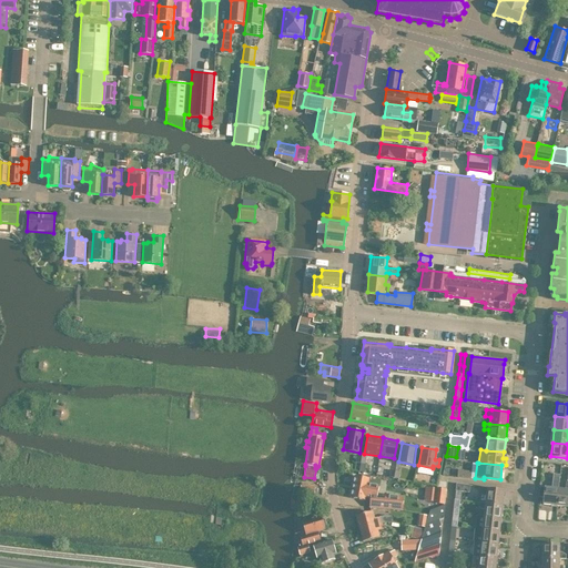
[(543,503),(556,505),(558,488),(560,474),(554,473),(553,487),(544,487),(543,503)]
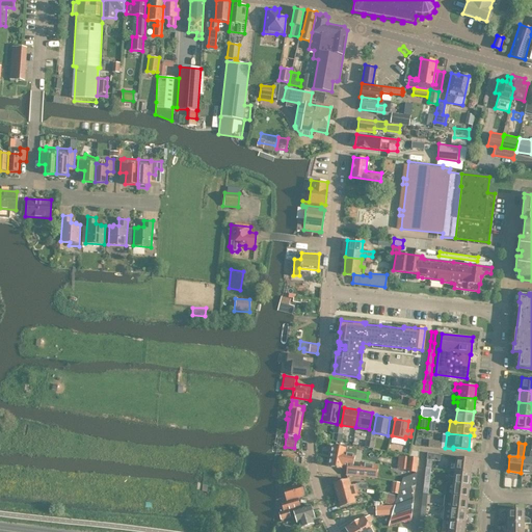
[(521,473),(531,474),(531,444),(531,445),(530,452),(529,452),(529,457),(523,457),(521,473)]
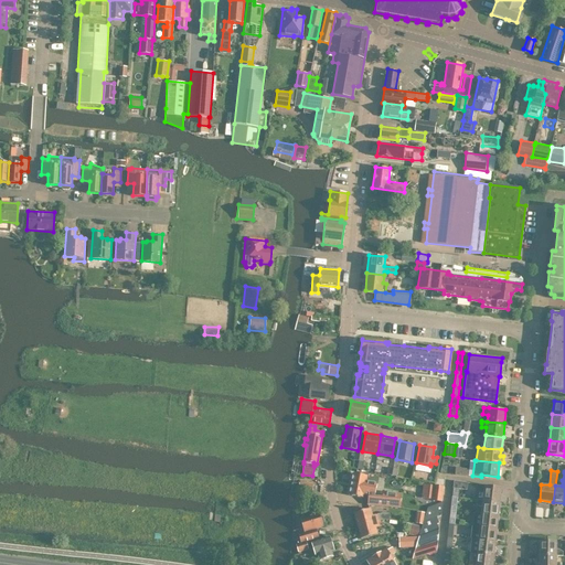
[(363,497),(364,496),(369,497),(368,503),(401,507),(402,492),(383,490),(382,496),(374,494),(376,482),(365,480),(366,475),(352,472),(349,494),(363,497)]
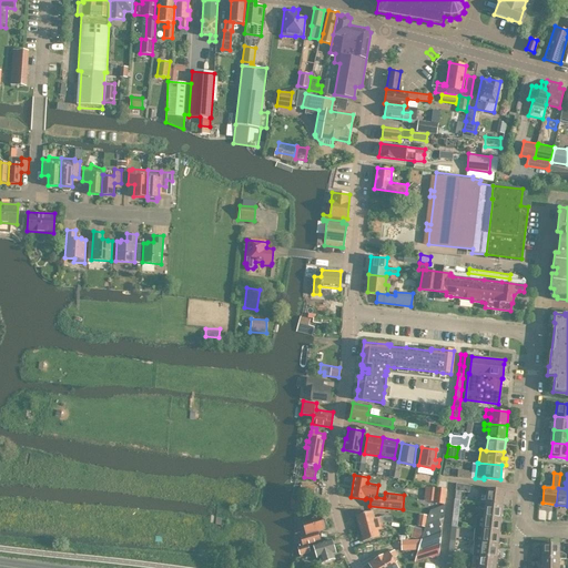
[(300,494),(313,496),(314,486),(301,485),(300,494)]
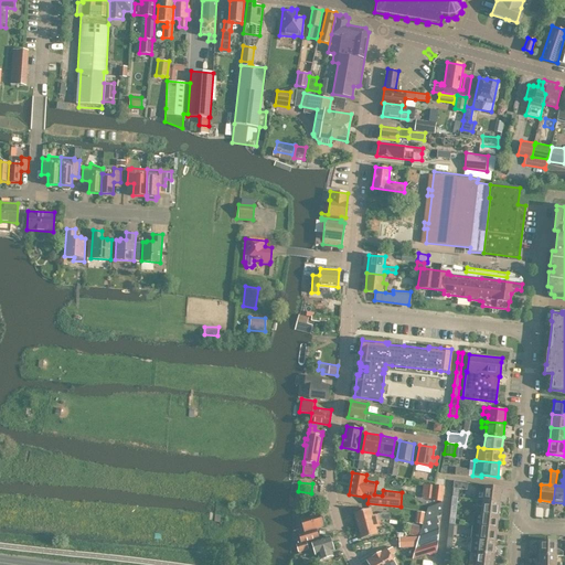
[(432,500),(441,501),(443,486),(434,484),(432,500)]
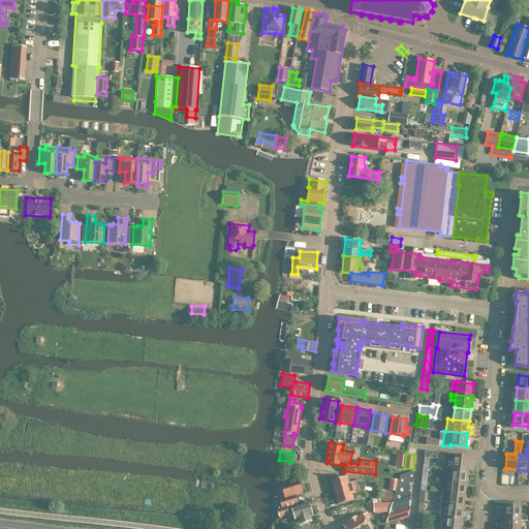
[(452,467),(467,469),(469,457),(454,455),(452,467)]
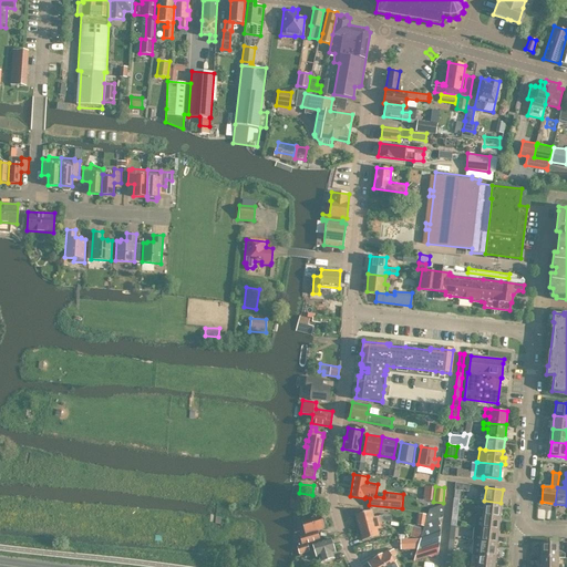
[(483,514),(500,516),(501,503),(484,501),(478,501),(477,507),(484,507),(483,514)]
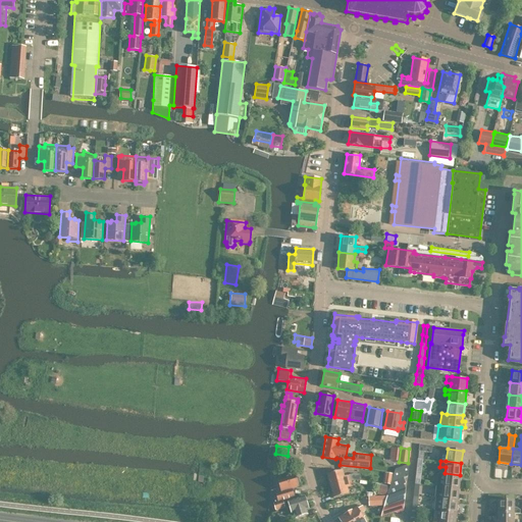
[(395,469),(390,481),(403,477),(403,476),(407,475),(408,464),(395,469)]
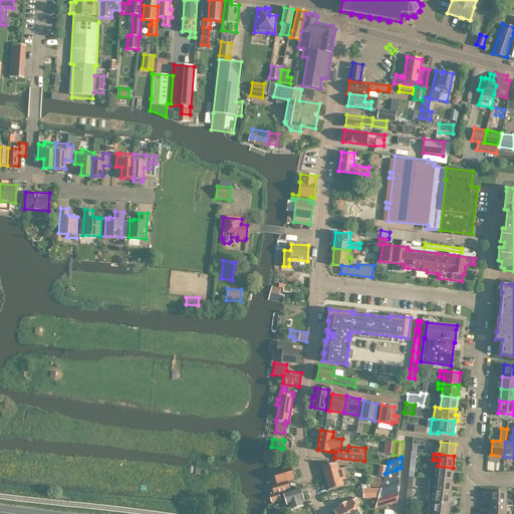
[(343,467),(338,468),(337,462),(321,466),(325,478),(350,471),(348,466),(343,467)]
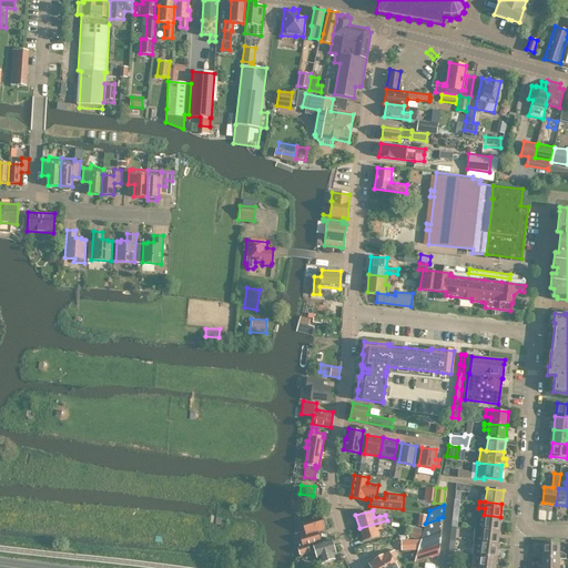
[(482,528),(499,530),(500,517),(484,515),(482,528)]
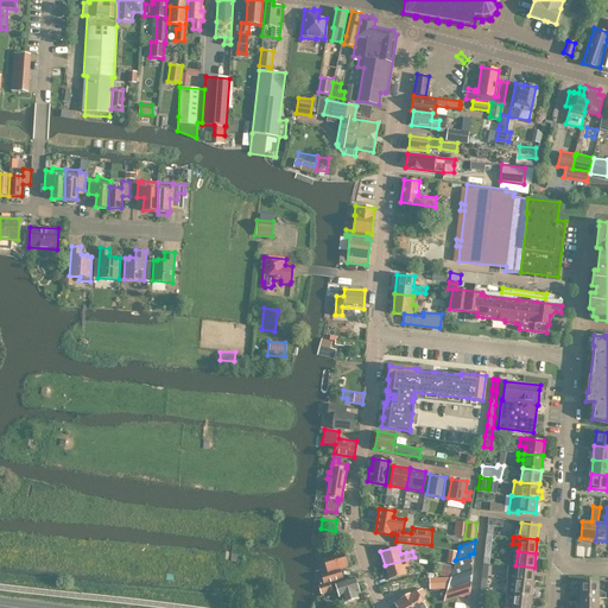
[(321,574),(323,583),(342,577),(340,568),(347,565),(342,552),(323,558),(327,571),(321,574)]
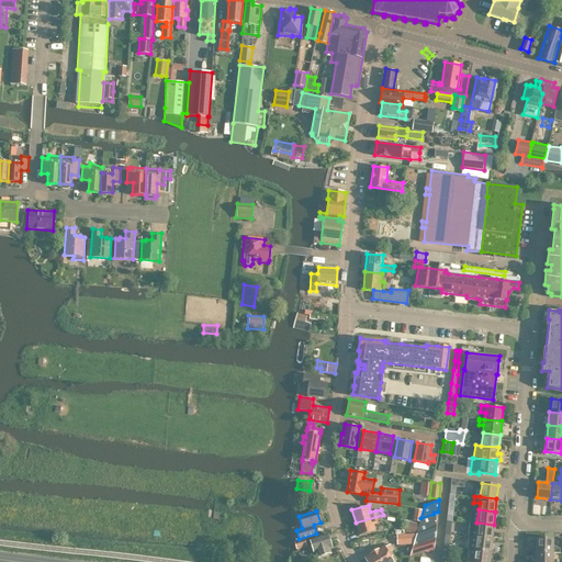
[(434,520),(436,519),(434,514),(420,518),(418,526),(434,520)]
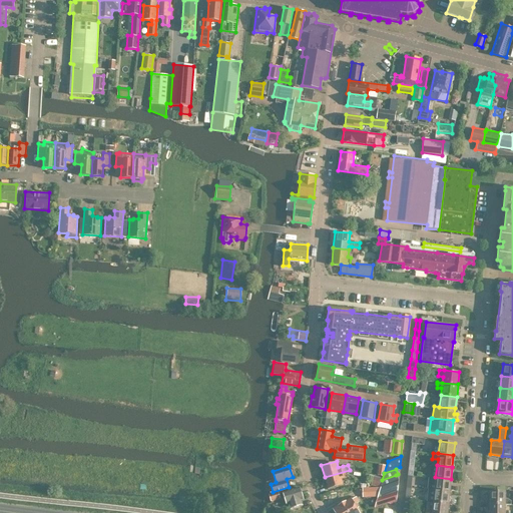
[(346,477),(351,475),(350,470),(325,477),(328,488),(343,484),(341,478),(346,477)]
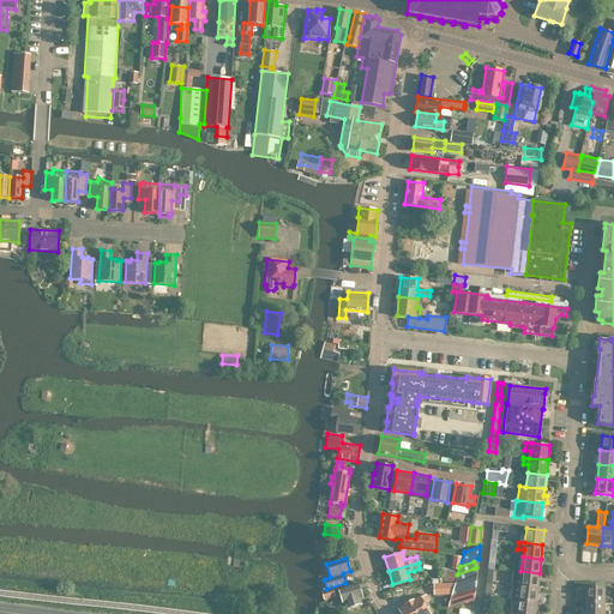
[(457,575),(455,582),(476,575),(474,569),(457,575)]
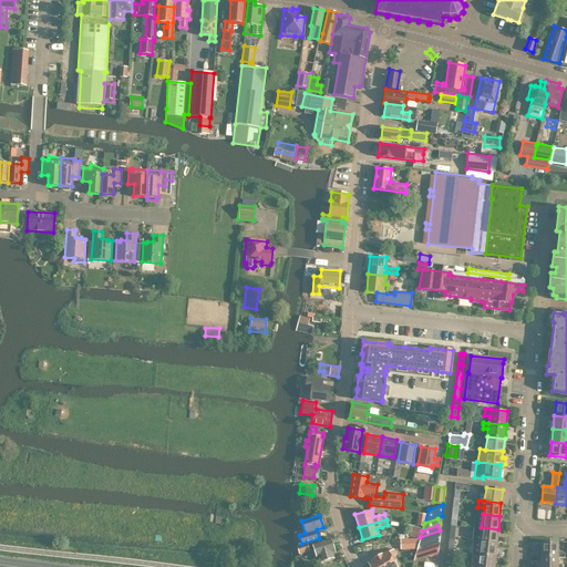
[(480,540),(496,543),(498,529),(481,527),(480,540)]
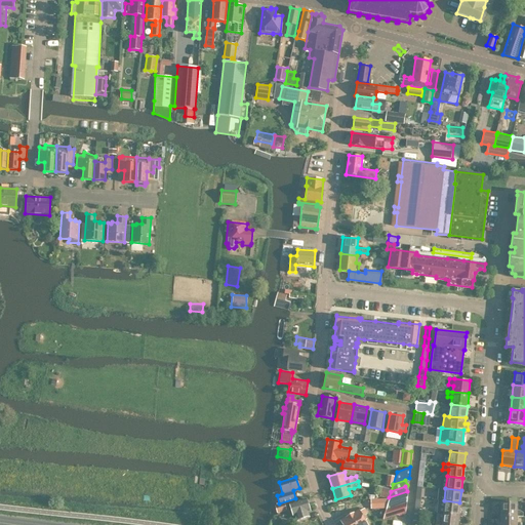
[(407,491),(389,497),(386,510),(406,502),(407,491)]
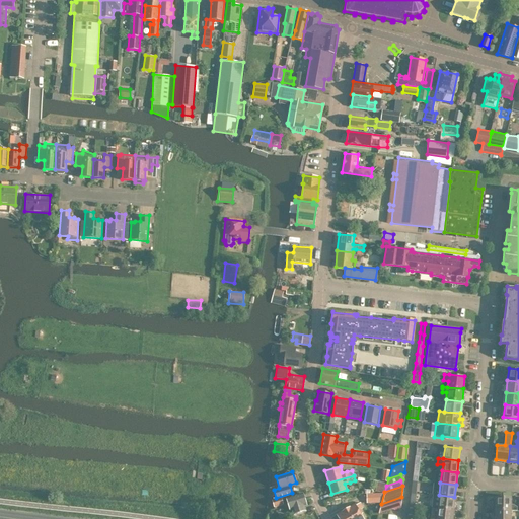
[(304,505),(306,505),(302,493),(286,498),(289,510),(292,509),(293,514),(305,510),(304,505)]
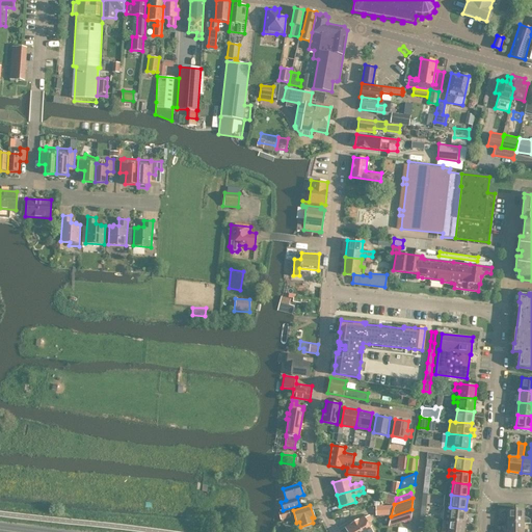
[(450,507),(449,520),(464,522),(466,509),(450,507)]
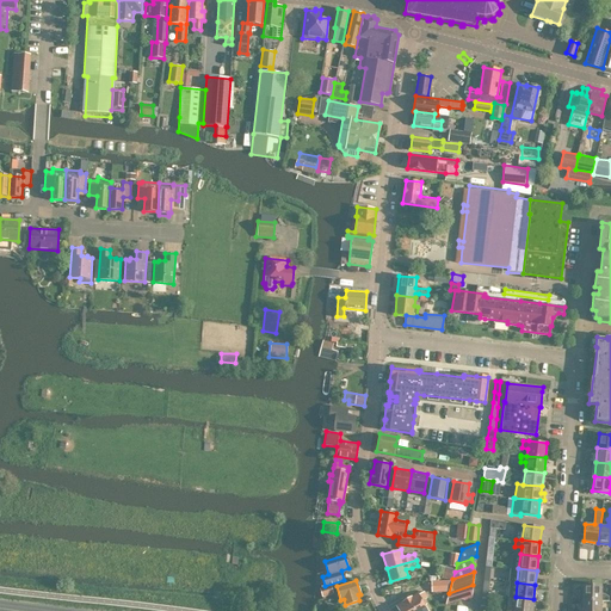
[(449,593),(446,603),(461,598),(466,599),(471,597),(473,585),(449,593)]
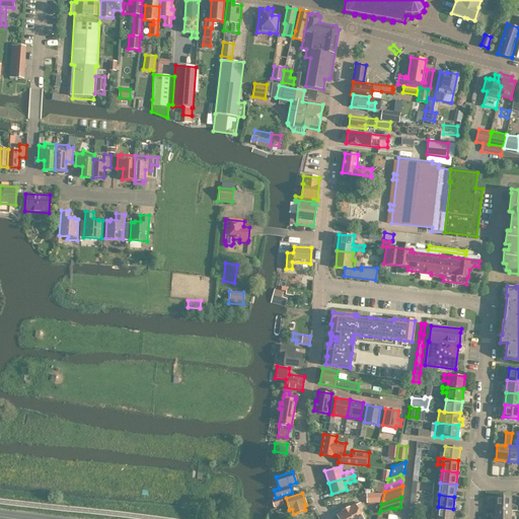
[(512,503),(511,503),(511,497),(495,497),(495,509),(510,510),(516,510),(516,506),(512,503)]
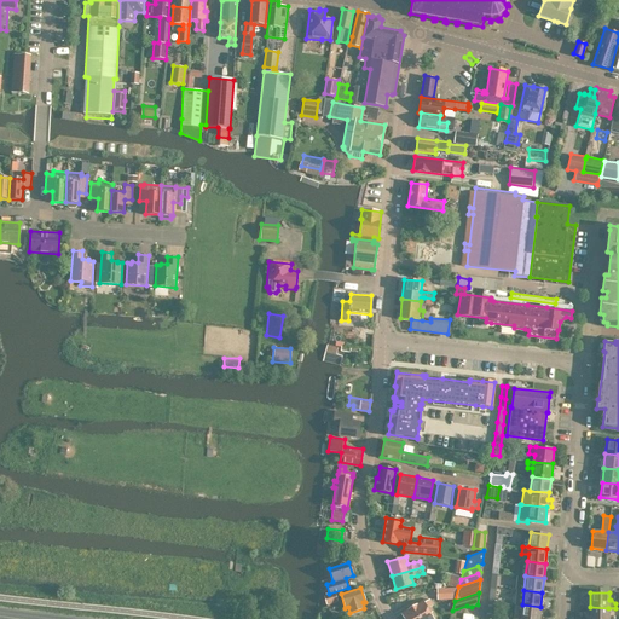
[(324,596),(327,603),(337,600),(335,594),(324,596)]
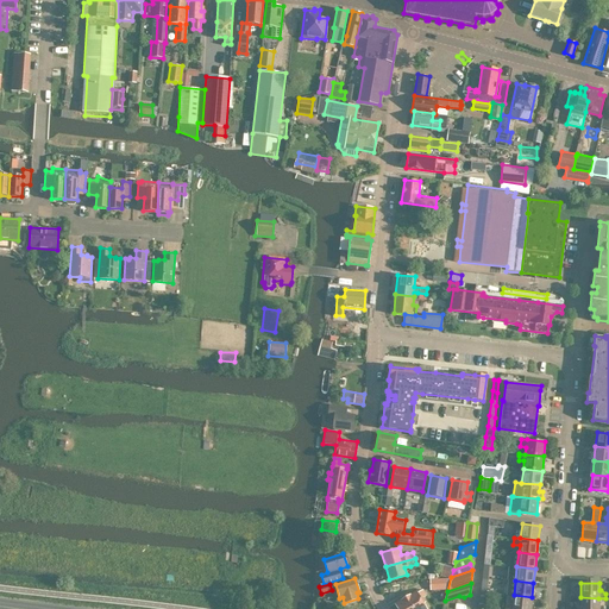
[(402,601),(395,604),(397,608),(426,608),(424,603),(425,602),(422,597),(426,595),(422,589),(416,592),(409,596),(409,595),(401,600),(402,601)]
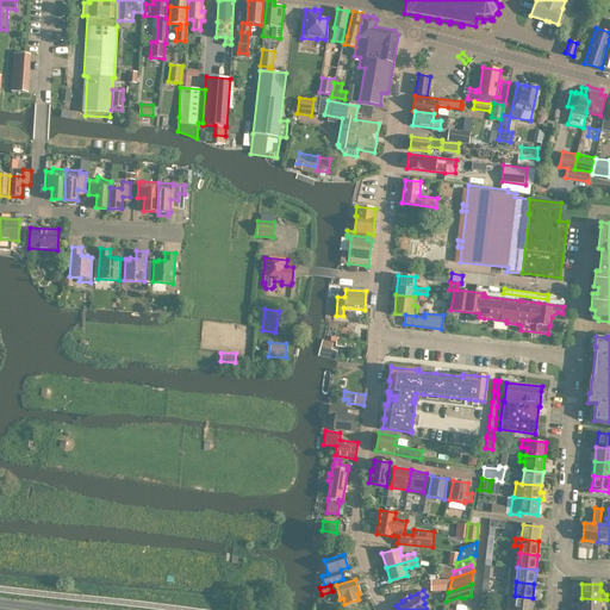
[(515,596),(508,595),(505,609),(531,609),(534,609),(534,605),(531,603),(533,598),(515,596)]
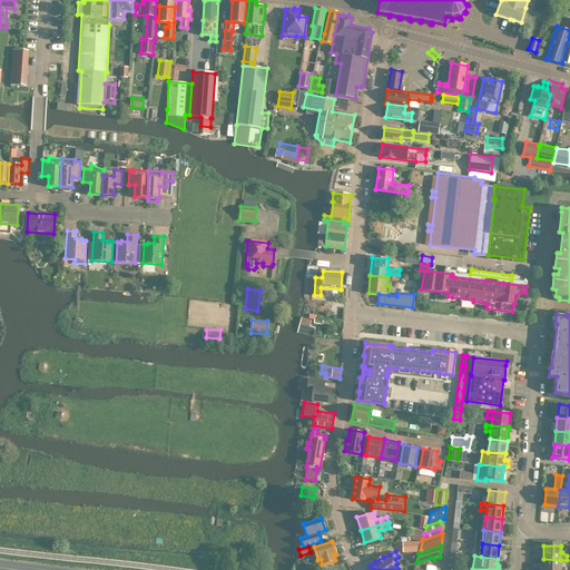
[(354,569),(350,557),(338,561),(341,569),(354,569)]
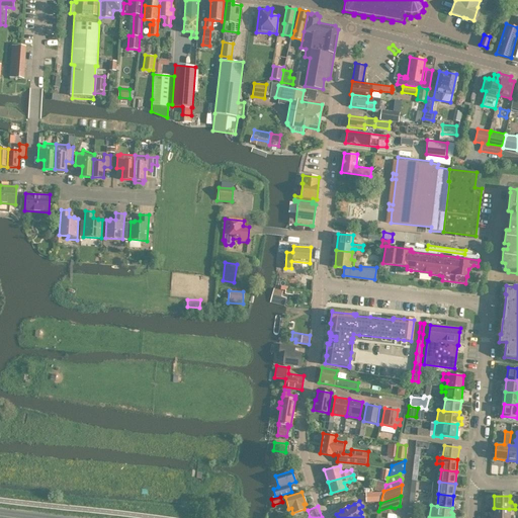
[(494,508),(493,517),(509,517),(509,509),(494,508)]
